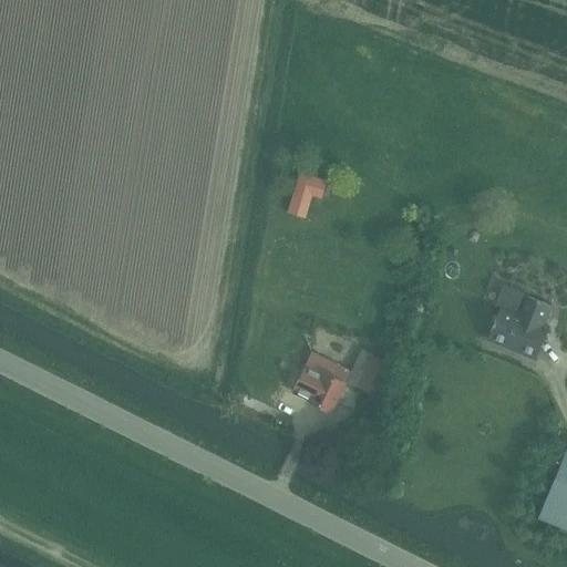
[(300,172),(288,213),(305,218),(311,195),(322,198),(328,179),(300,172)]
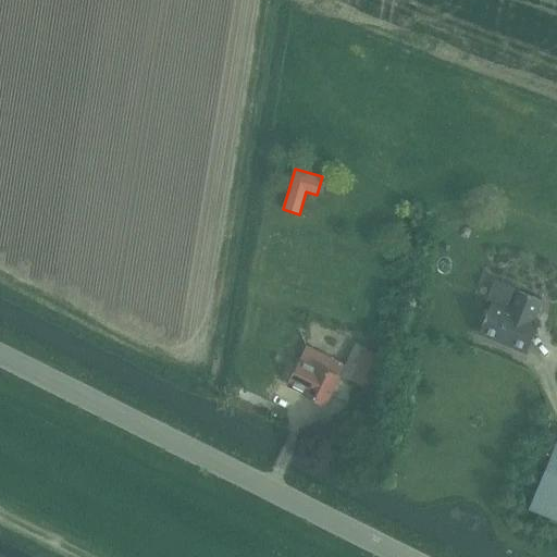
[(541,307),(512,295),(505,312),(490,307),(474,343),(524,363),(540,326),(533,324),(541,307)]
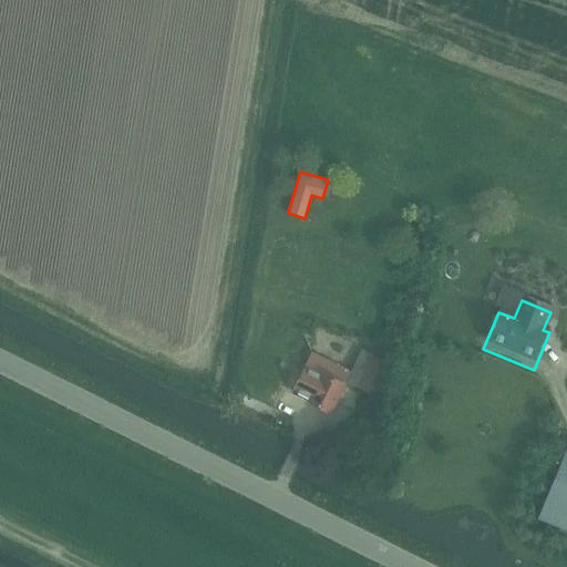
[(332,410),(343,385),(351,370),(334,362),(312,351),(294,392),(332,410)]
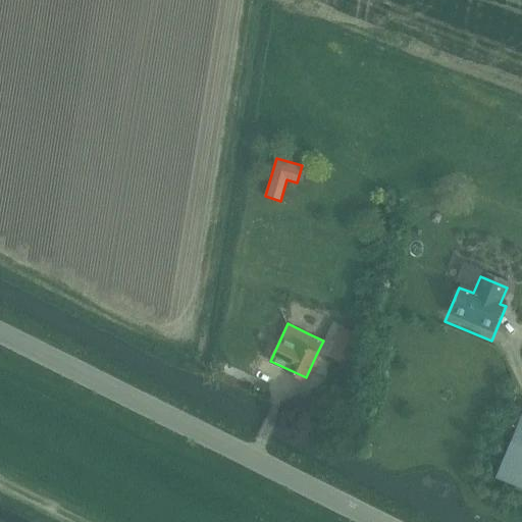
[(348,366),(363,336),(343,327),(328,357),(348,366)]
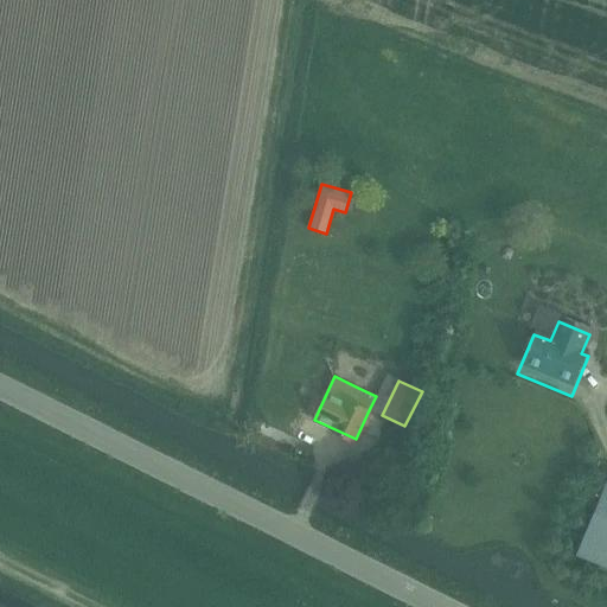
[(606,474),(575,556),(606,568),(606,474)]
